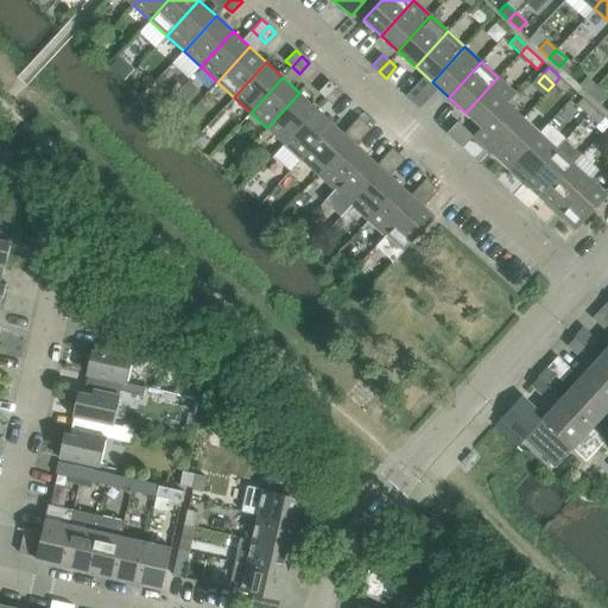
[(515,94),(498,77),(466,113),(481,127),(482,128),(506,101),(507,102),(515,94)]
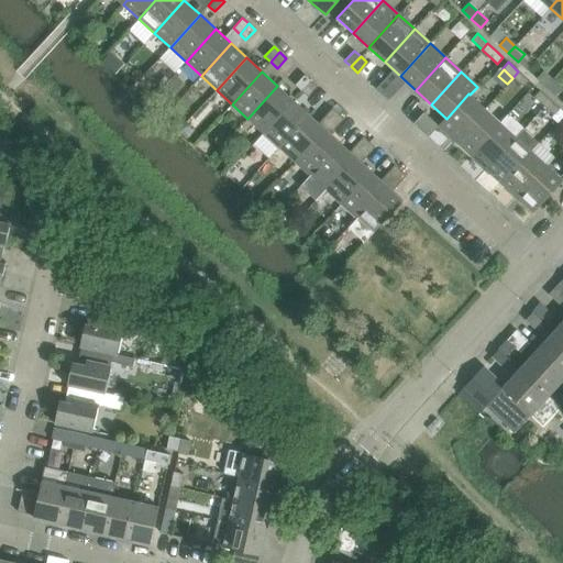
[(518,72),(512,78),(522,87),(529,80),(518,72)]
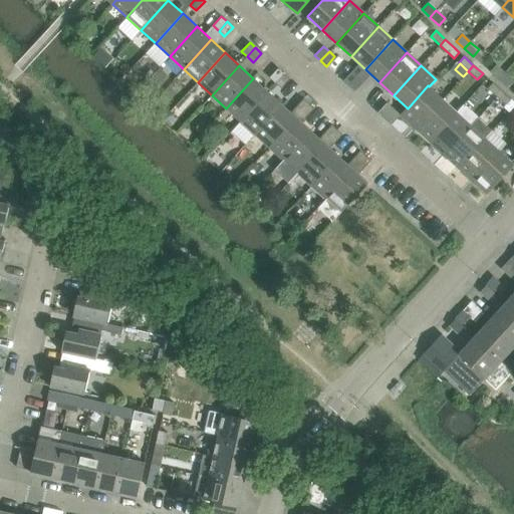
[(496,65),(490,71),(498,79),(504,73),(496,65)]
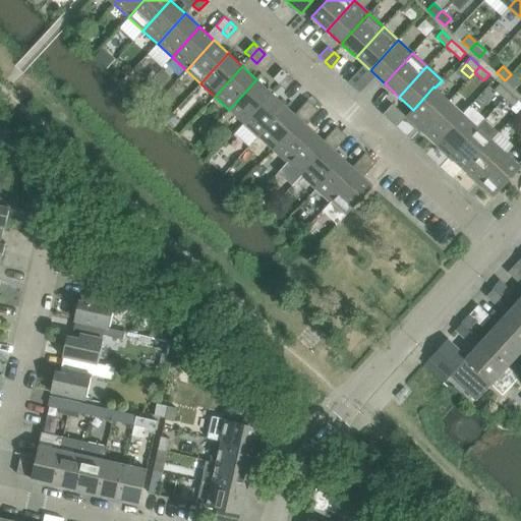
[(274,78),(279,83),(288,74),(282,69),(274,78)]
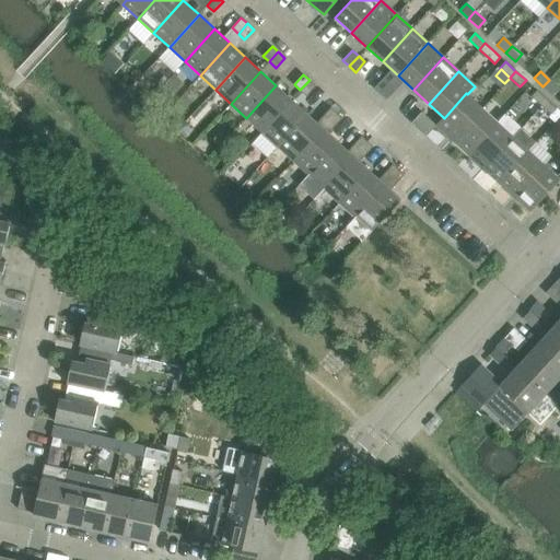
[(374,89),(380,94),(389,84),(383,79),(374,89)]
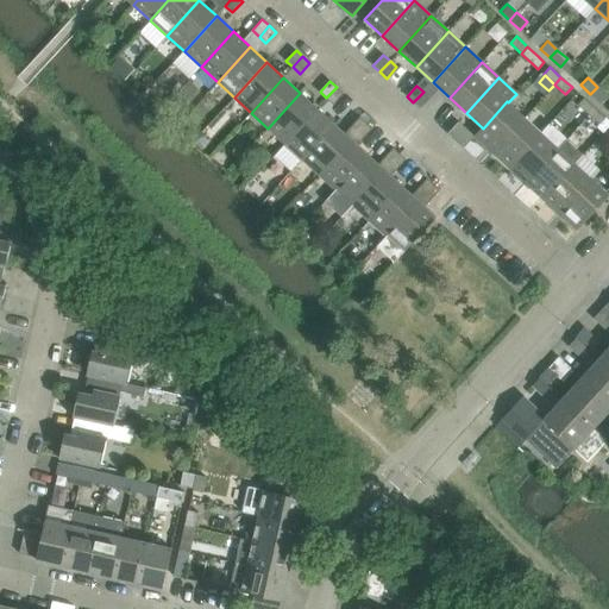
[(337,87),(326,98),(333,105),(344,94),(337,87)]
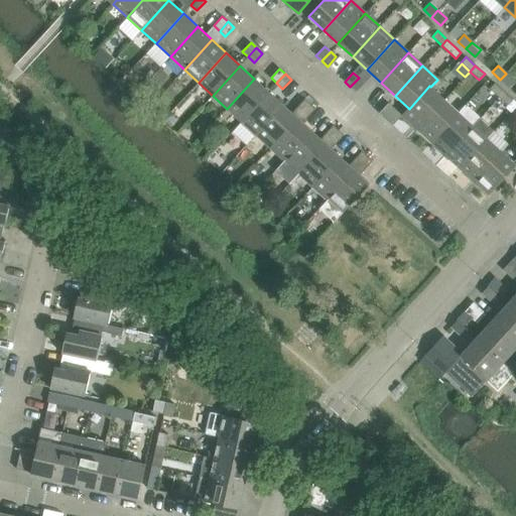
[(514,81),(506,74),(500,80),(508,88),(514,81)]
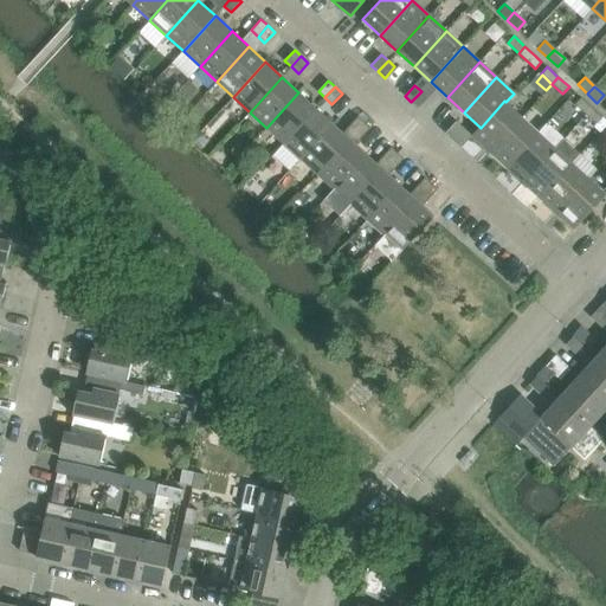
[(429,97),(421,91),(411,102),(418,109),(429,97)]
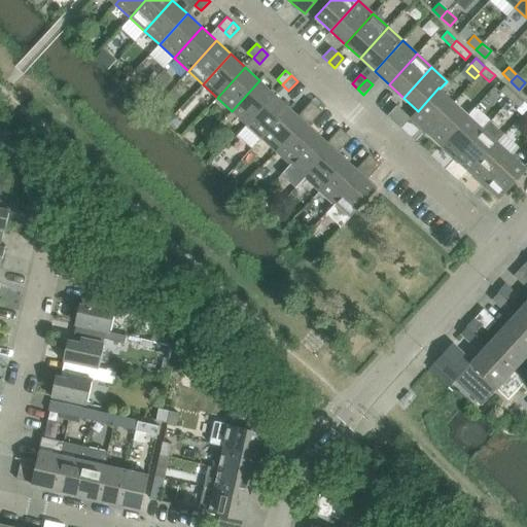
[(232,111),(247,125),(275,94),(259,80),(232,111)]
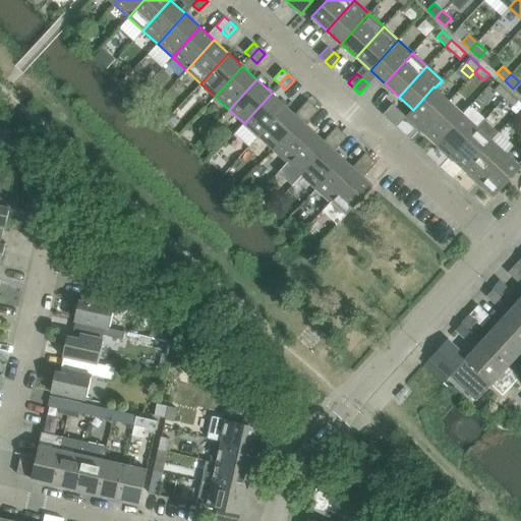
[(494,90),(503,98),(509,93),(500,83),(494,90)]
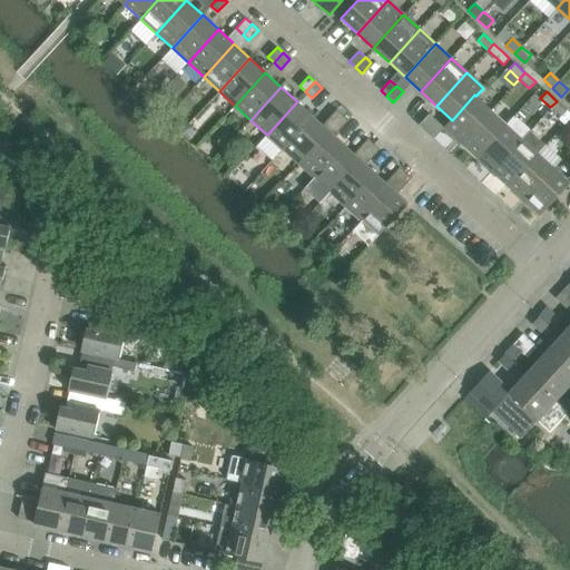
[(451,119),(443,127),(461,143),(491,109),(475,96),(474,95),(452,120),(451,119)]
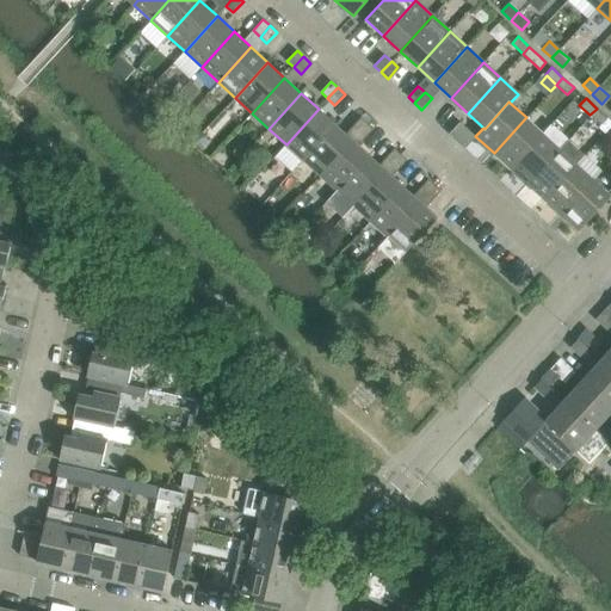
[(287,144),(303,160),(335,124),(319,109),(287,144)]
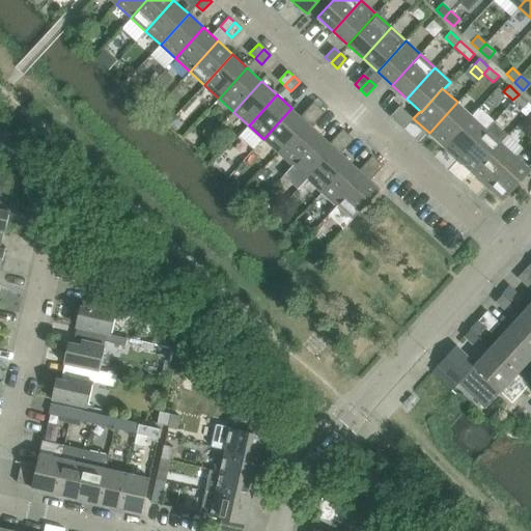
[(522,109),(528,103),(519,94),(512,100),(522,109)]
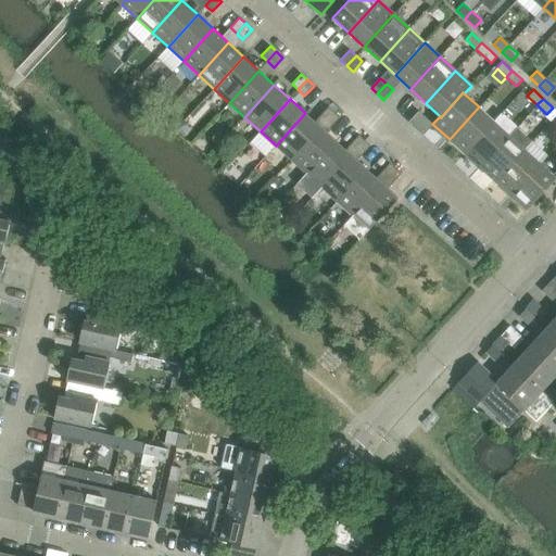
[(276,146),(291,159),(335,112),(328,106),(315,122),(305,113),(276,146)]
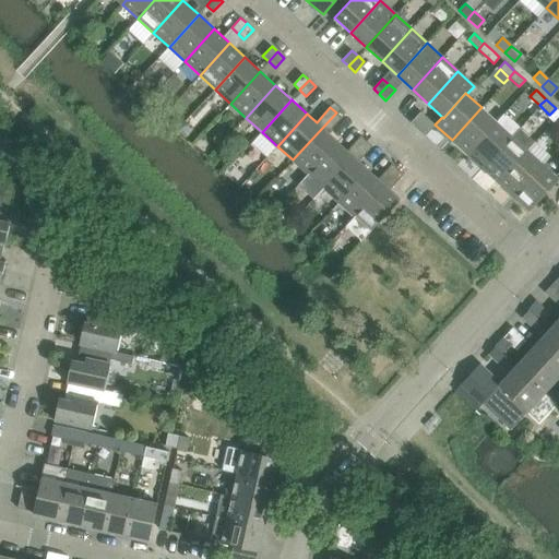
[(452,140),(467,154),(497,121),(482,107),(452,140)]
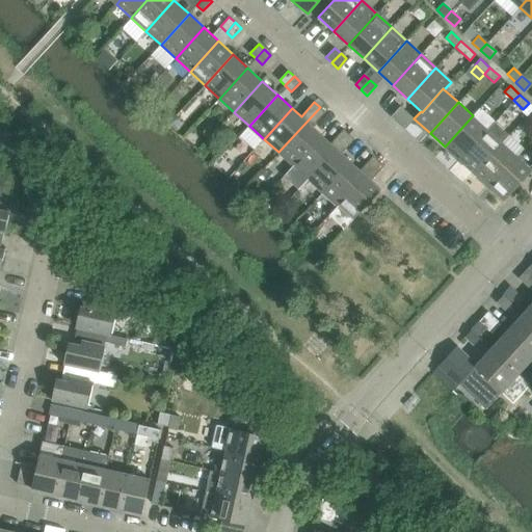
[(278,152),(293,165),(321,135),(312,127),(325,112),(320,107),(278,152)]
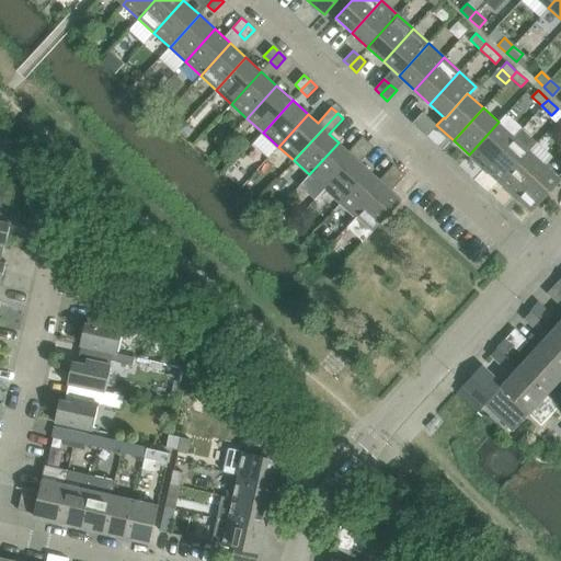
[(505,114),(499,122),(469,155),(484,169),(522,128),(505,114)]
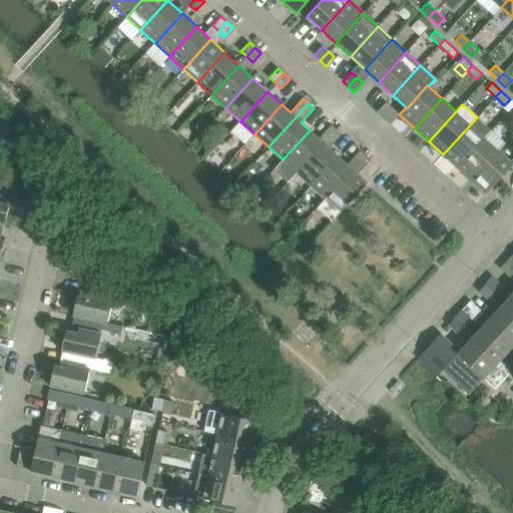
[(443,154),(457,167),(484,137),(491,130),(477,117),(443,154)]
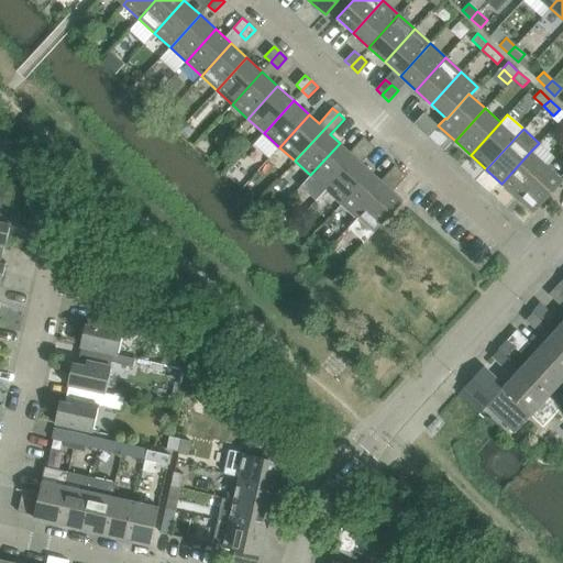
[(323,188),(326,189),(370,142),(364,136),(350,152),(340,143),(310,175),(323,188)]
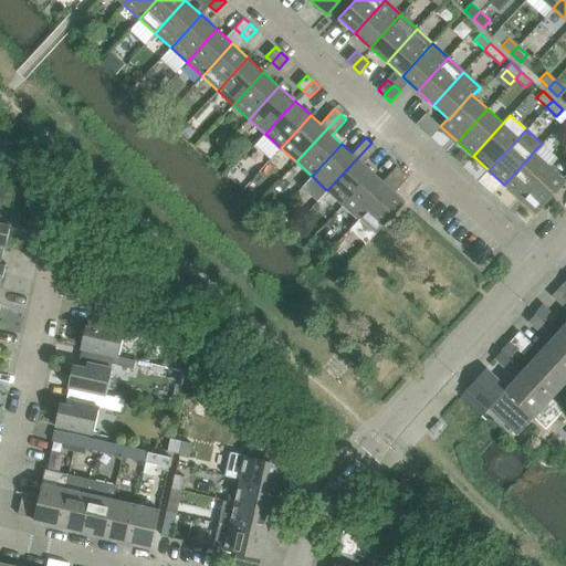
[(371,143),(327,190),(329,192),(343,205),(373,173),(363,164),(377,148),(371,143)]
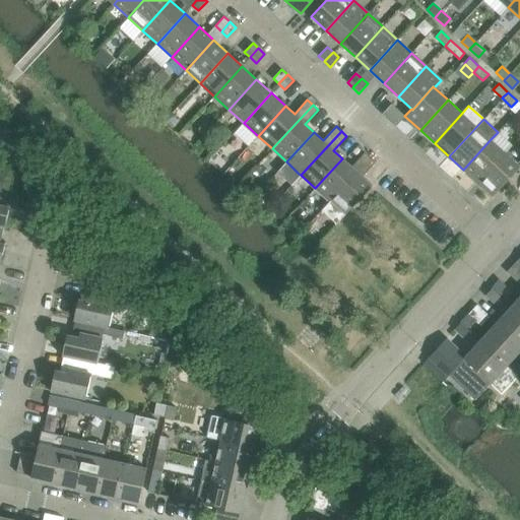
[(463,170),(477,183),(505,152),(491,139),(463,170)]
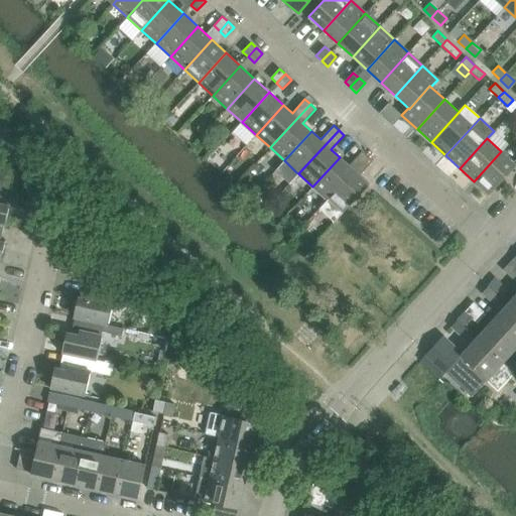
[(312,186),(327,200),(367,156),(362,151),(349,165),(340,157),(312,186)]
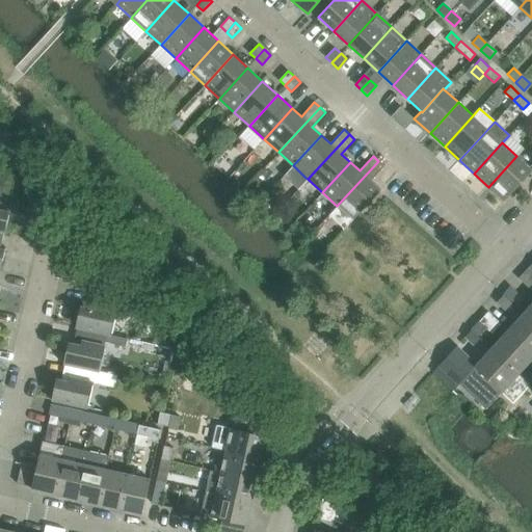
[(531,170),(516,156),(488,187),(504,201),(531,170)]
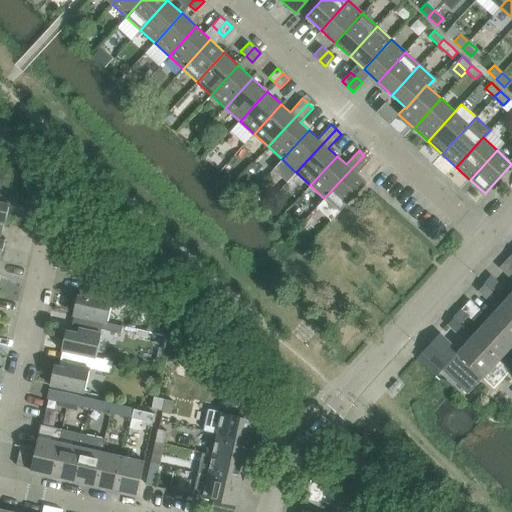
[(369,160),(364,155),(324,198),(316,207),(331,221),(364,185),(366,182),(357,174),(369,160)]
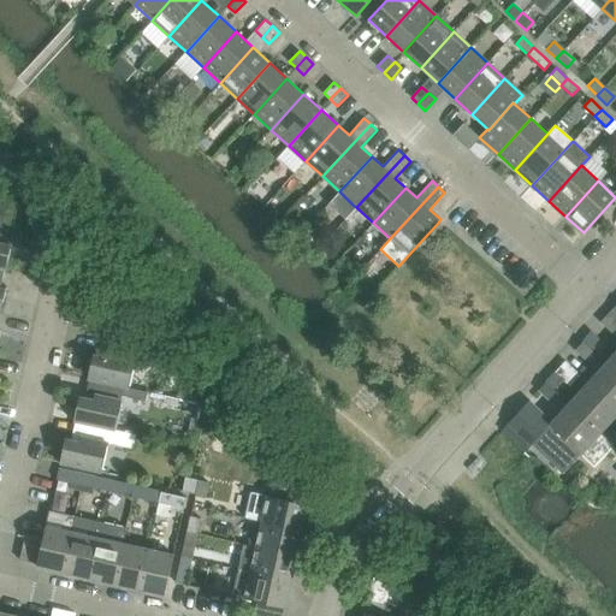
[(354,206),(348,212),(353,217),(359,209),(356,207),(354,206)]
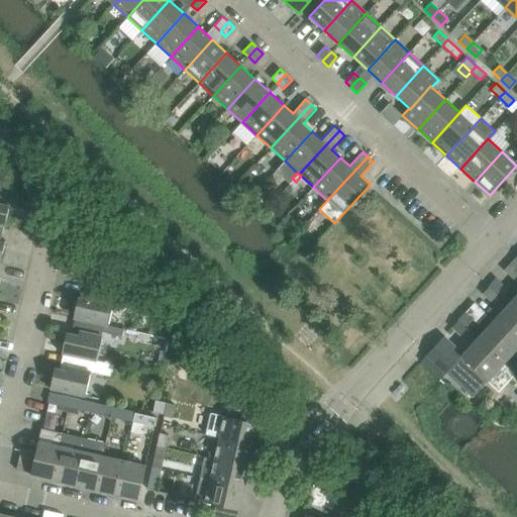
[(292,178),(287,184),(291,188),(296,182),(292,178)]
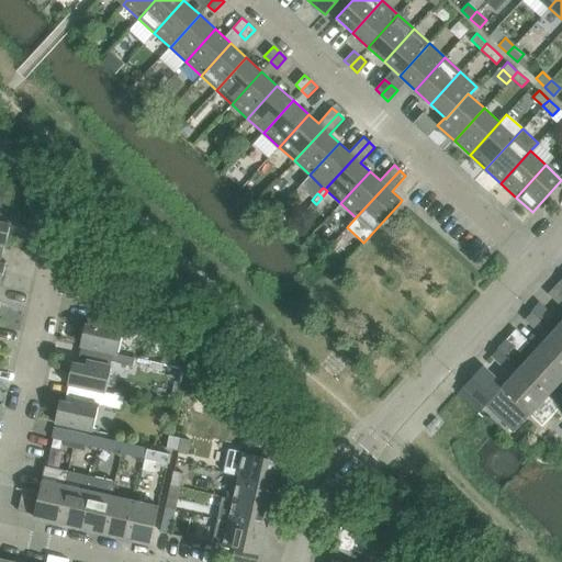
[(0,245),(6,246),(10,224),(1,222),(2,217),(11,209),(0,198),(0,245)]
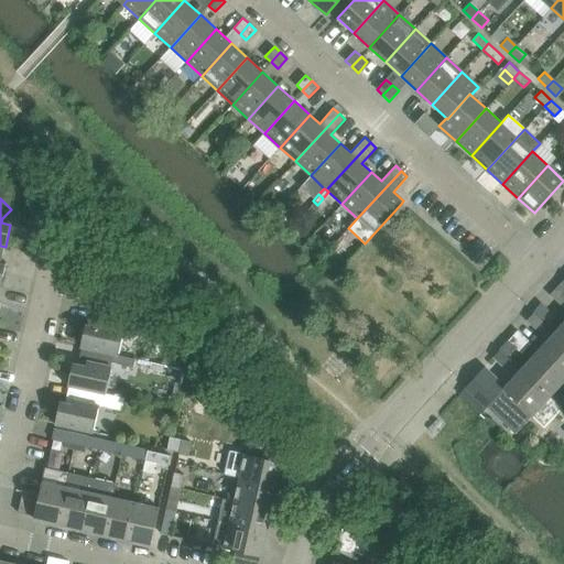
[(324,255),(334,245),(327,238),(318,248),(324,255)]
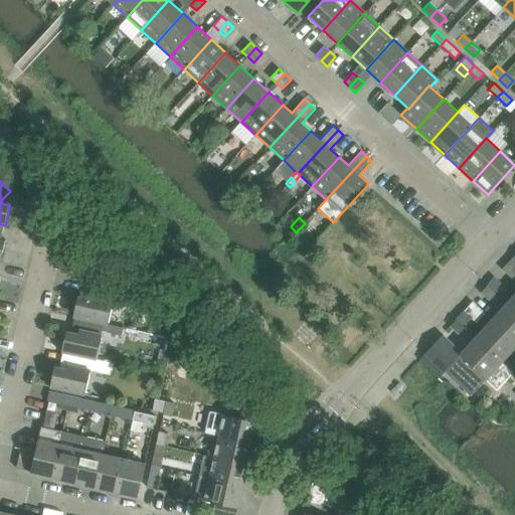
[(301,237),(295,243),(304,251),(310,245),(301,237)]
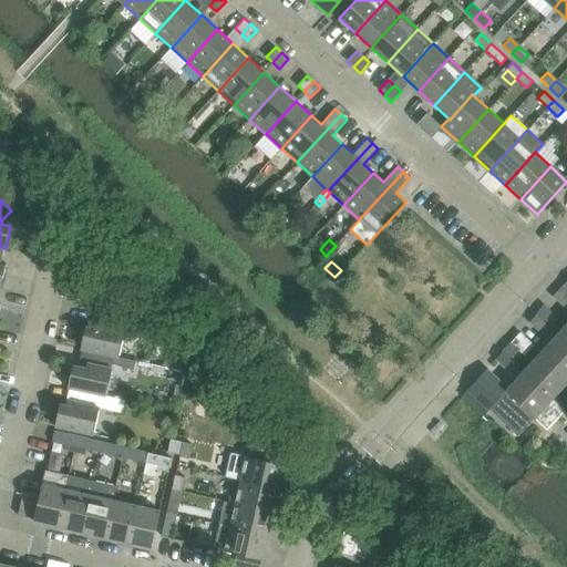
[(88,282),(83,292),(92,296),(95,287),(88,282)]
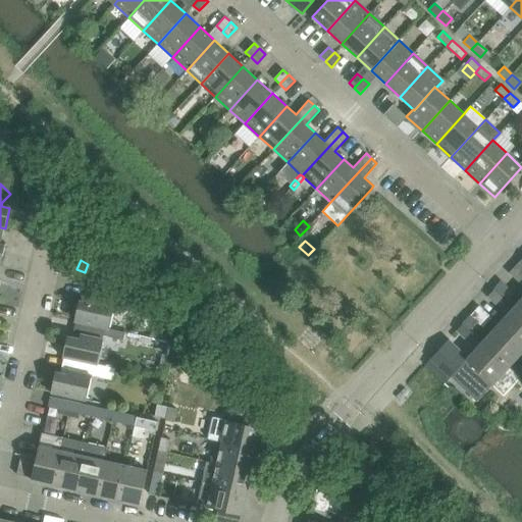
[(71,302),(68,316),(75,317),(74,321),(79,322),(105,327),(109,328),(113,312),(118,313),(126,308),(131,303),(105,280),(94,269),(91,286),(88,285),(86,296),(88,297),(87,302),(79,301),(79,304),(71,302)]
